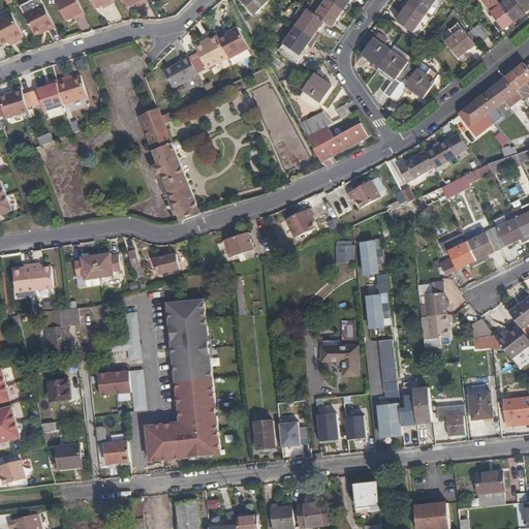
[(59,0),(57,1),(67,21),(73,18),(76,17),(78,19),(86,14),(78,0),(59,0)]
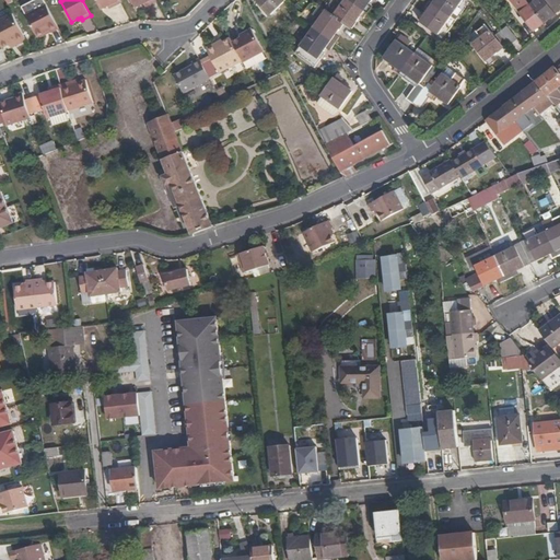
[(118,0),(96,0),(101,9),(112,4),(113,7),(120,2),(118,0)]
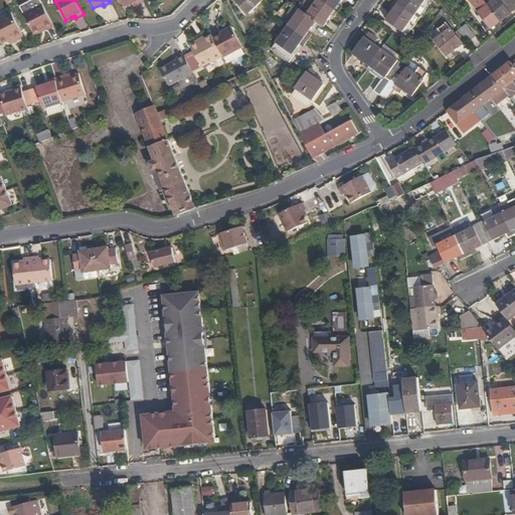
[(236,0),(249,13),(263,0),(236,0)]
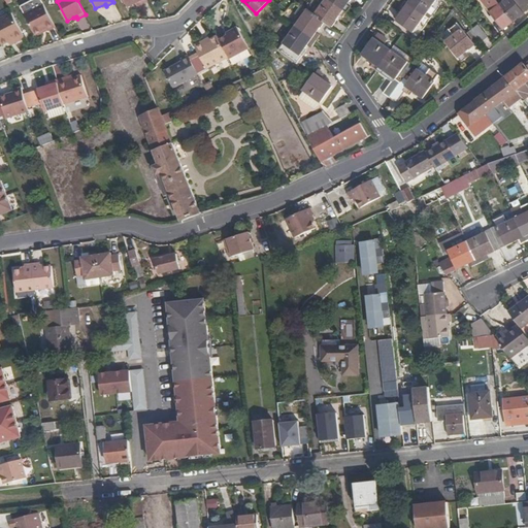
[(314,0),(308,9),(316,14),(325,0),(314,0)]
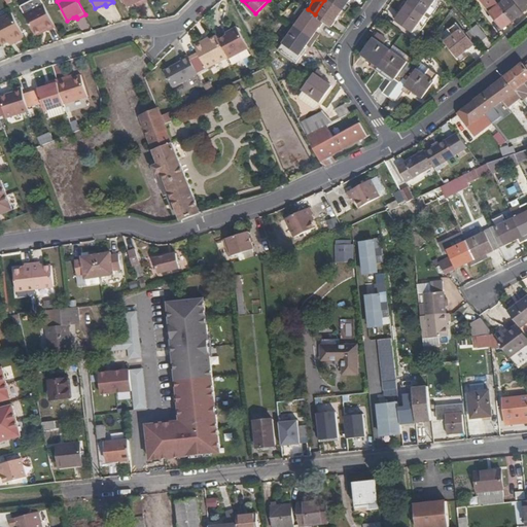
[(342,15),(346,10),(330,0),(324,0),(315,14),(324,21),(332,26),(340,14),(342,15)]
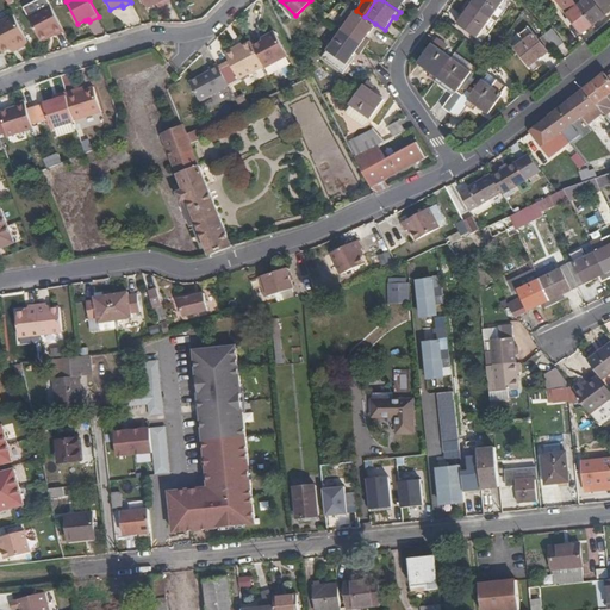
[(383,0),(400,12),(405,5),(404,4),(406,0),(383,0)]
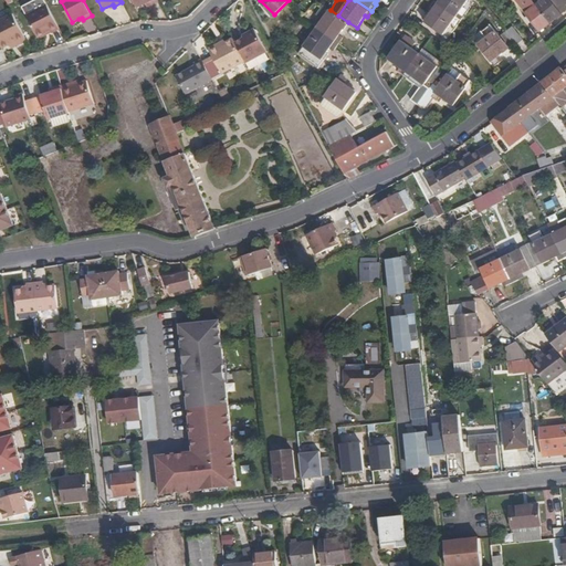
[(436,0),(436,1),(457,17),(468,0),(436,0)]
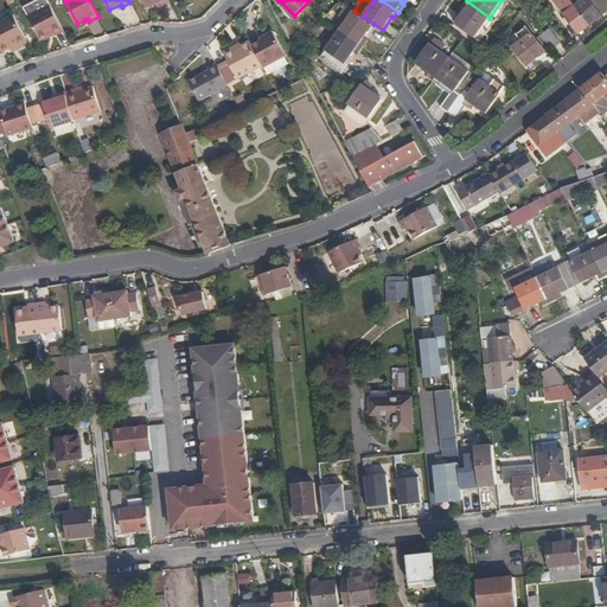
[(580,32),(590,24),(575,5),(570,0),(569,0),(560,7),(580,32)]
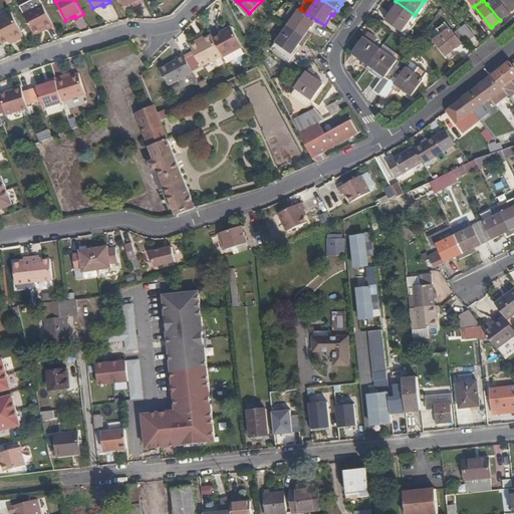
[(513,0),(492,0),(487,4),(500,20),(513,9),(513,4),(513,3),(513,0)]
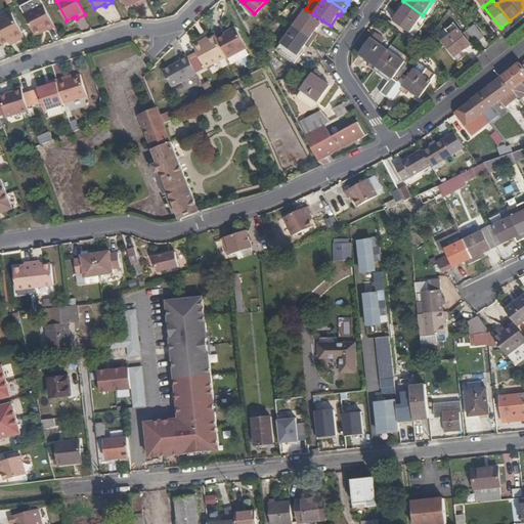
[(410,32),(423,15),(403,1),(398,7),(401,10),(394,19),(410,32)]
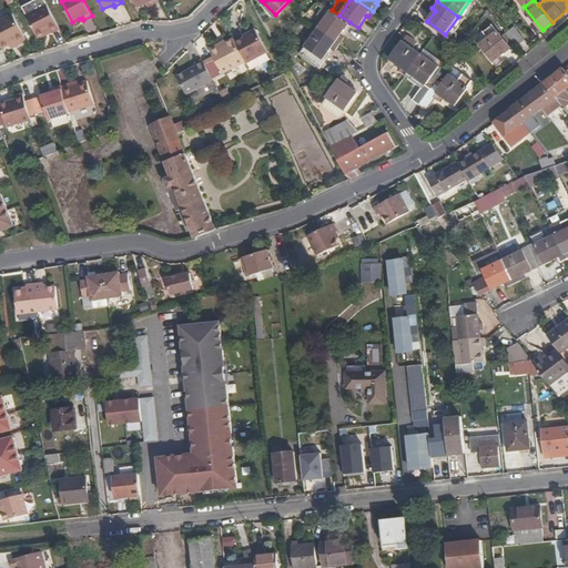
[(27,16),(38,38),(51,31),(52,33),(60,29),(48,6),(27,16)]
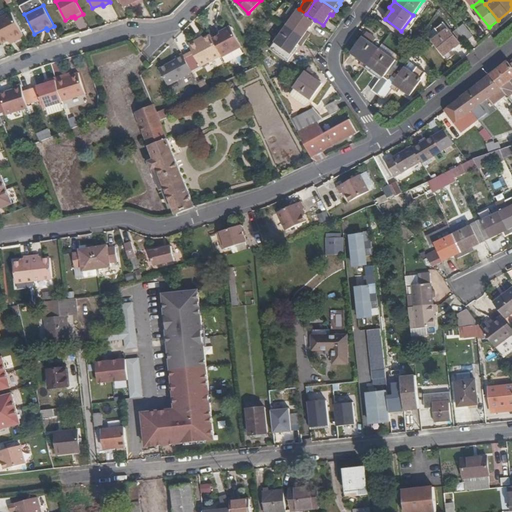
[(287,13),(293,17),(299,9),(293,5),(287,13)]
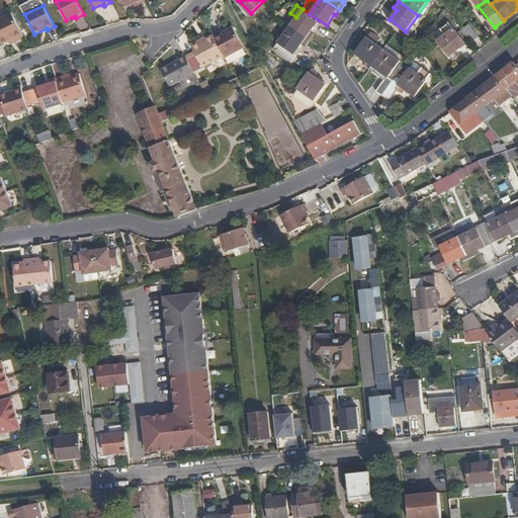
[(310,32),(319,20),(310,14),(303,9),(296,17),(290,26),(310,38),(313,34),(310,32)]
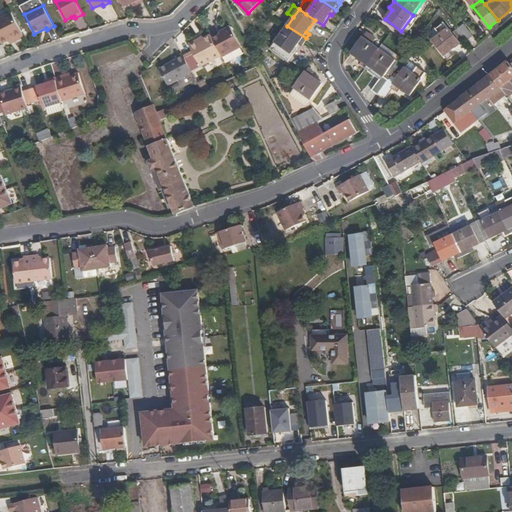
[(13,16),(0,23),(0,40),(2,44),(9,41),(13,39),(14,42),(24,37),(13,16)]
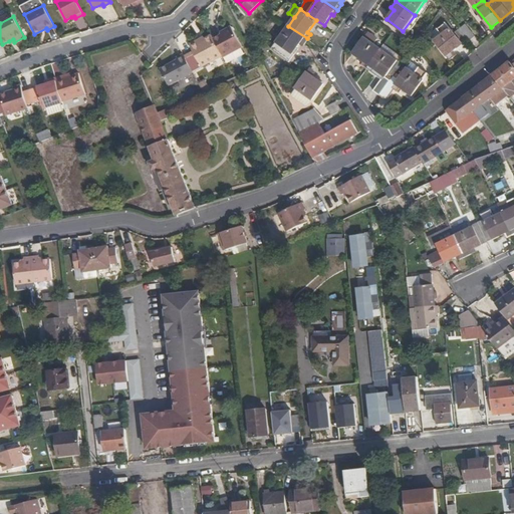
[(452,52),(468,40),(459,29),(454,32),(446,22),(438,29),(442,34),(435,40),(450,60),(455,55),(452,52)]
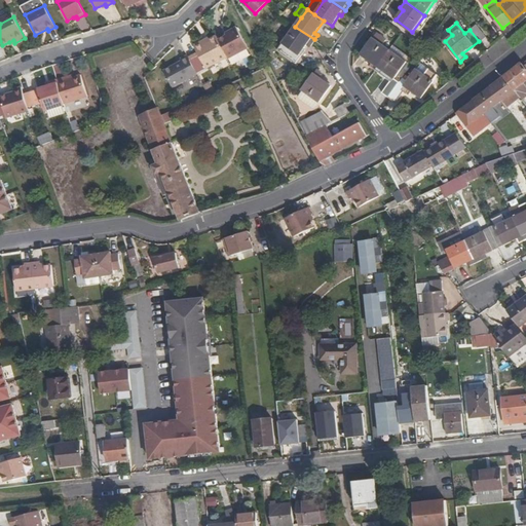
[(476,25),(470,30),(479,41),(480,42),(486,37),(476,25)]
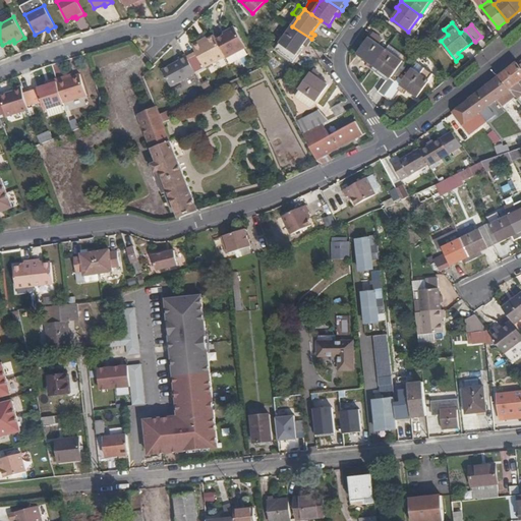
[(226,56),(226,58),(245,47),(234,26),(226,31),(228,33),(224,35),(217,39),(226,56)]
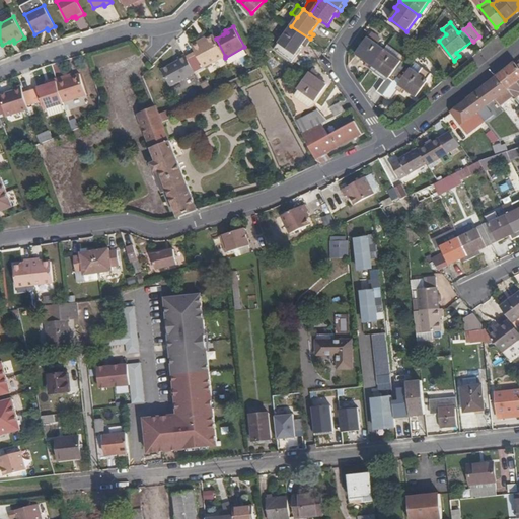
[(306,44),(310,39),(291,26),(274,50),(293,62),(303,49),(301,47),(304,43),(306,44)]
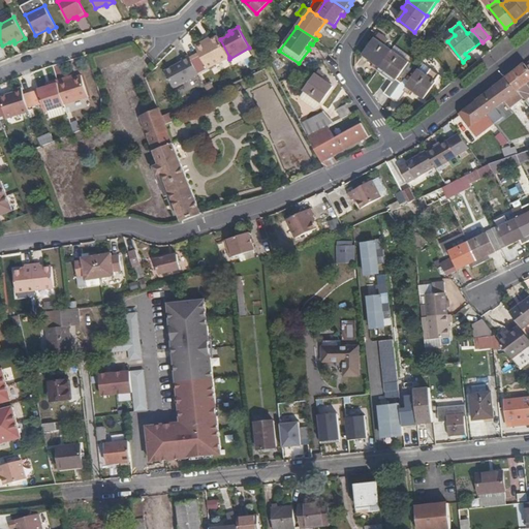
[(372,66),(377,70),(392,51),(385,45),(390,40),(378,33),(363,55),(374,63),(372,66)]
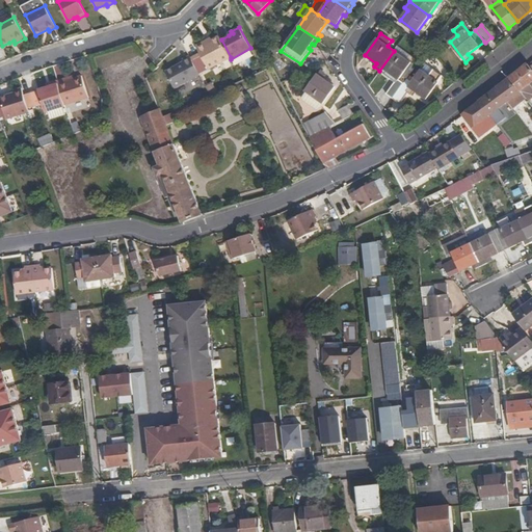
[(209,69),(231,57),(221,40),(218,35),(212,40),(207,42),(206,41),(195,46),(200,53),(209,69)]
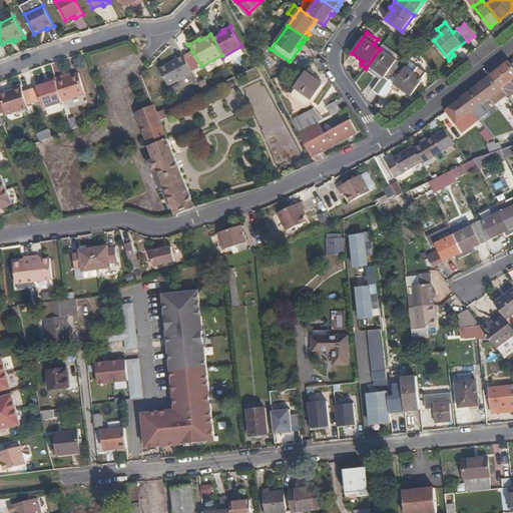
[(400,54),(384,43),(380,49),(366,68),(381,79),(373,91),(379,95),(390,80),(385,77),(397,60),(396,59),(400,54)]
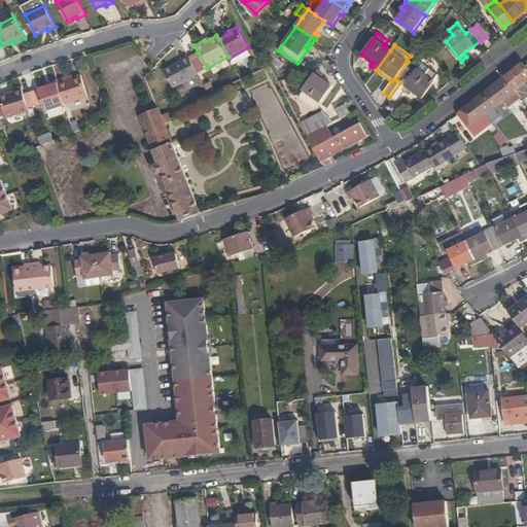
[(198,53),(188,57),(198,73),(207,68),(198,53)]
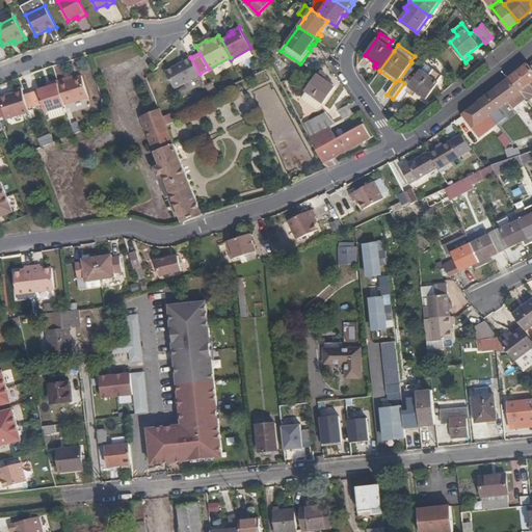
[(190,57),(189,55),(182,59),(183,61),(165,71),(175,88),(200,74),(190,57)]
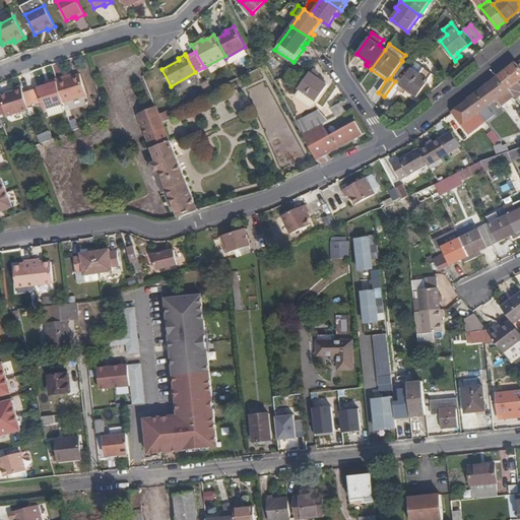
[(403,79),(399,76),(395,81),(384,96),(392,102),(400,90),(403,92),(405,89),(416,96),(433,74),(416,62),(403,79)]
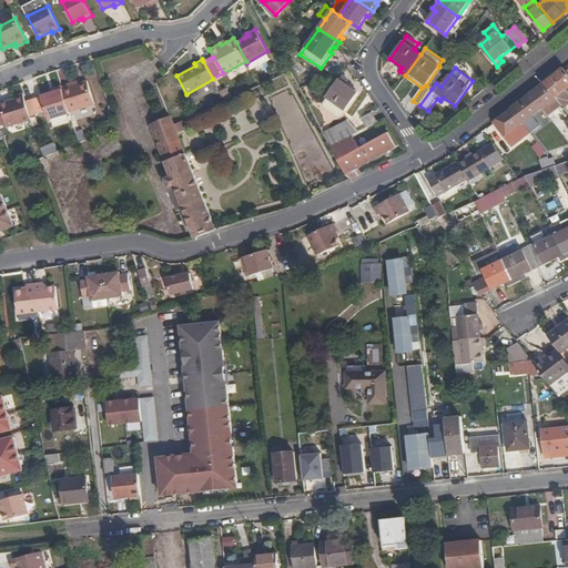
[(567,73),(566,72),(563,68),(490,124),(501,140),(505,137),(513,131),(520,141),(530,133),(531,134),(533,133),(534,132),(533,130),(538,124),(533,117),(543,109),(549,118),(563,107),(566,111),(567,109),(567,100),(561,105),(556,98),(566,90),(567,88),(567,73)]
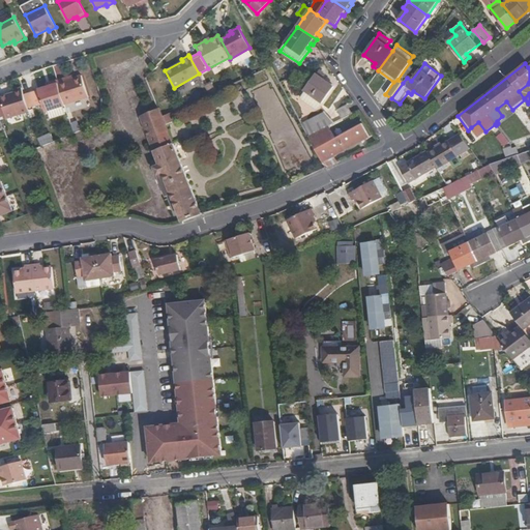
[(333,86),(316,74),(304,90),(322,102),(333,86)]
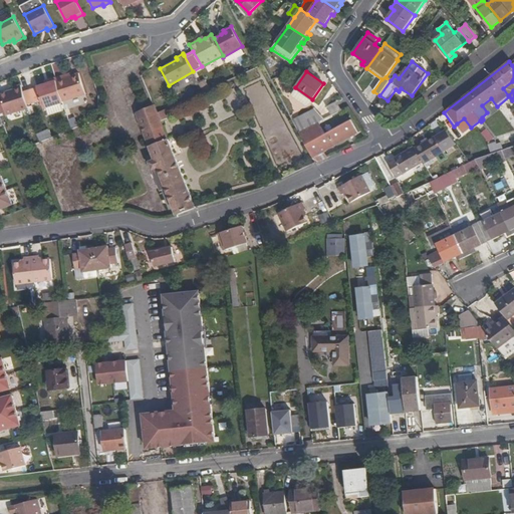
[(85,94),(79,73),(56,81),(62,101),(85,94)]
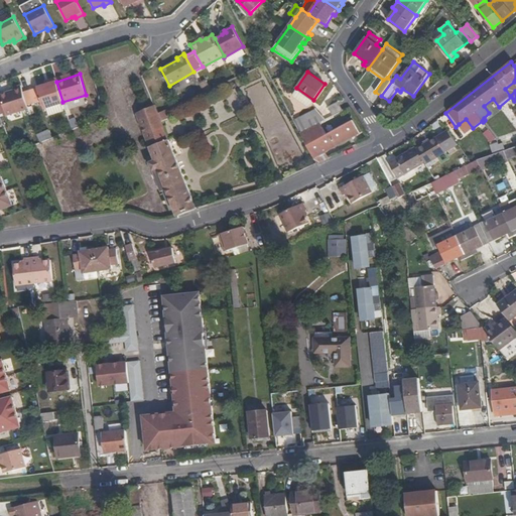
[(62,102),(56,82),(55,79),(47,82),(48,84),(45,85),(22,92),(25,101),(27,106),(41,101),(44,109),(63,103),(62,102)]
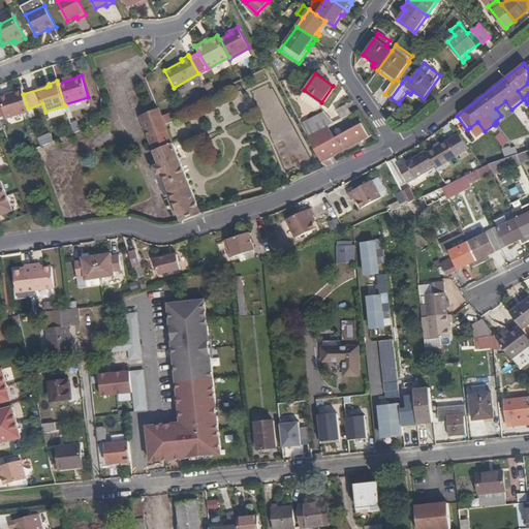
[(528,93),(528,86),(527,84),(518,91),(523,98),(528,93)]
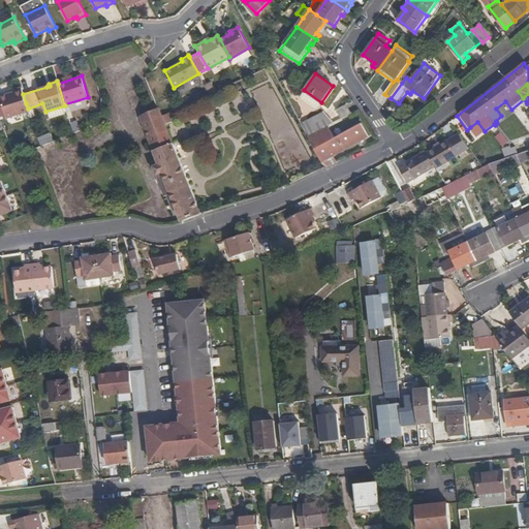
[(23,94),(21,88),(13,90),(14,92),(0,97),(6,115),(7,119),(29,112),(28,109),(26,103),(23,94)]
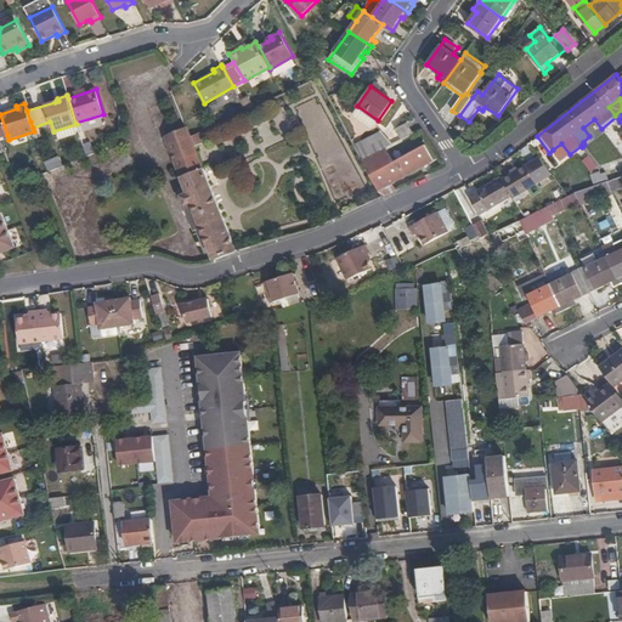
[(397,129),(402,140),(414,134),(408,123),(397,129)]
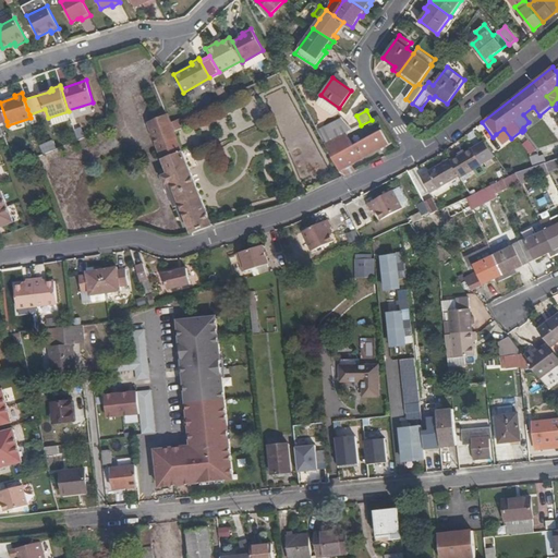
[(180,205),(186,220),(207,211),(171,122),(169,114),(148,124),(166,168),(159,170),(173,207),(180,205)]
